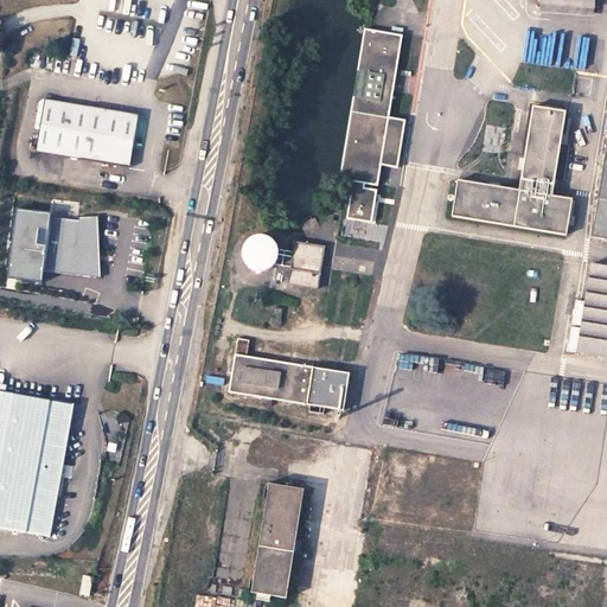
[(353,183),(347,218),(371,223),(377,191),(364,189),(364,184),(377,186),(381,165),(397,167),(406,122),(389,119),(402,37),(365,31),(342,180),(353,183)]
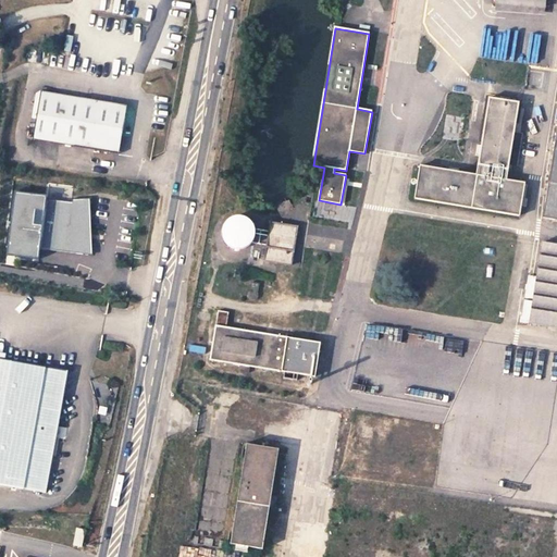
[(529,36),(492,32),(489,57),(525,61),(529,36)]
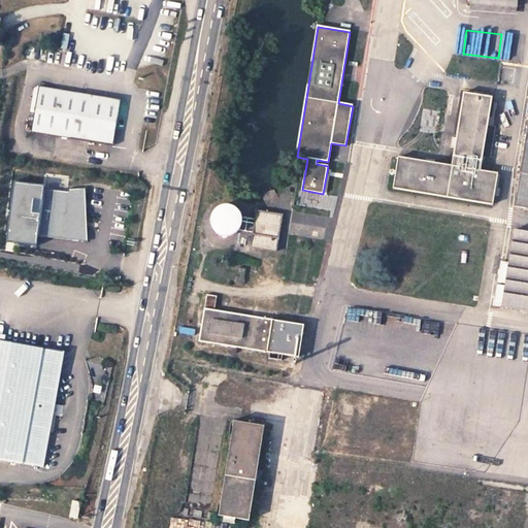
[(112,143),(125,137),(131,99),(48,85),(45,103),(38,102),(36,113),(43,114),(41,131),(112,143)]
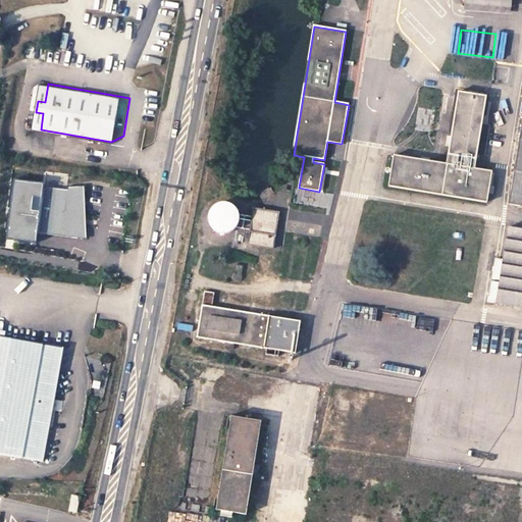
[(395,157),(389,187),(487,203),(492,173),(474,170),(486,97),(459,93),(447,165),(395,157)]
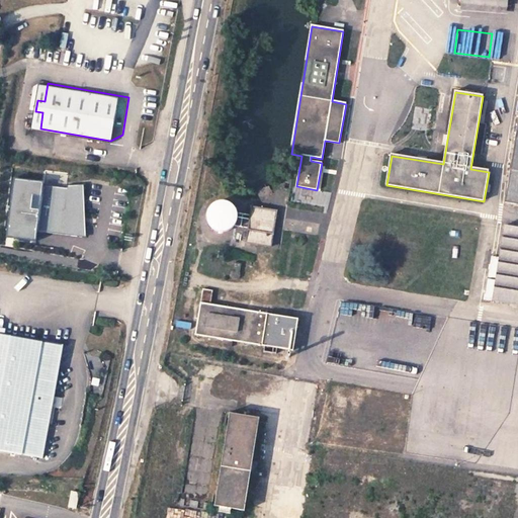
[(517,125),(505,202),(517,204),(517,125)]
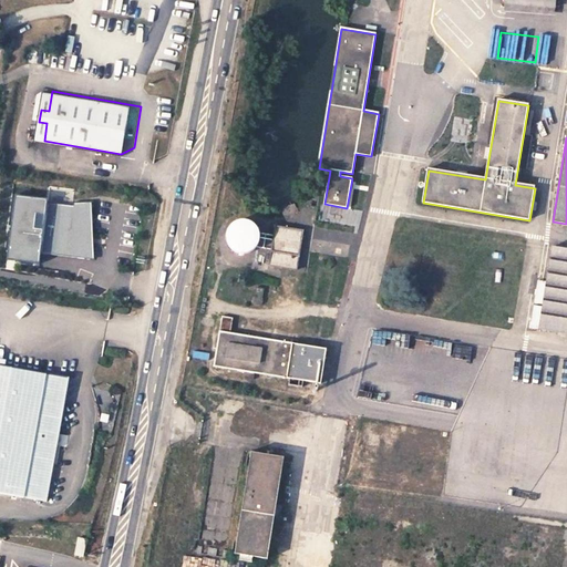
[(134,147),(121,154),(132,156),(134,147)]
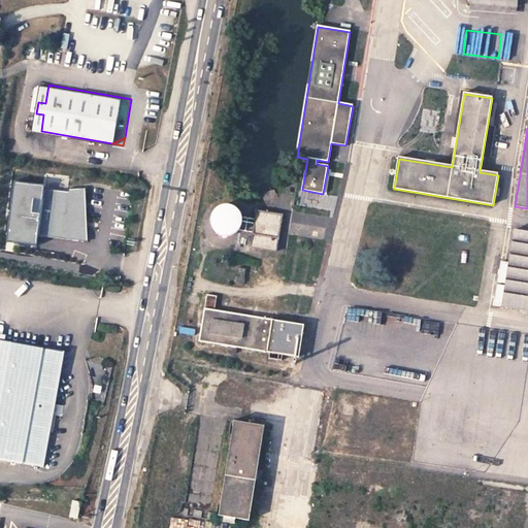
[(76,223),(76,218),(81,218),(81,189),(65,189),(64,192),(41,188),(32,234),(72,241),(73,241),(74,241),(75,241),(76,241),(76,240),(77,240),(78,240),(78,239),(79,239),(80,238),(80,237),(81,237),(81,236),(83,235),(83,234),(83,233),(83,232),(83,231),(83,230),(83,229),(83,228),(81,228),(81,227),(80,227),(80,226),(80,225),(79,225),(78,224),(77,224),(76,223)]
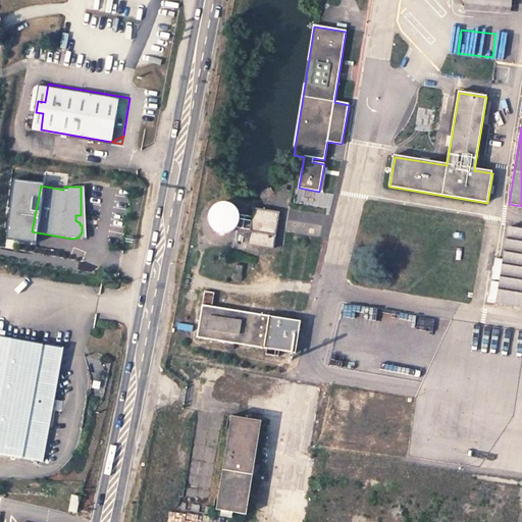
[(211,207),(212,236),(247,233),(246,206),(211,207)]
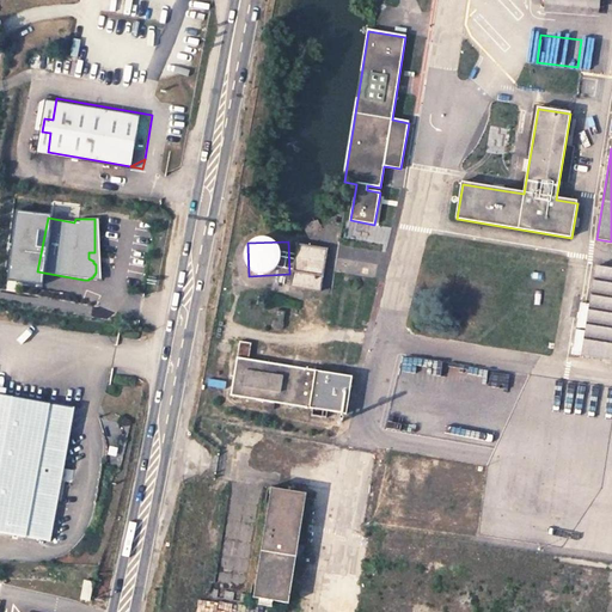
[(298,245),(291,288),(320,293),(328,250),(298,245)]
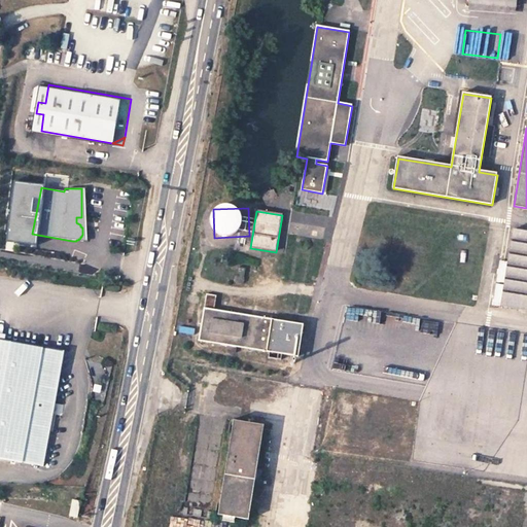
[(526,232),(514,230),(501,307),(526,310),(526,232)]
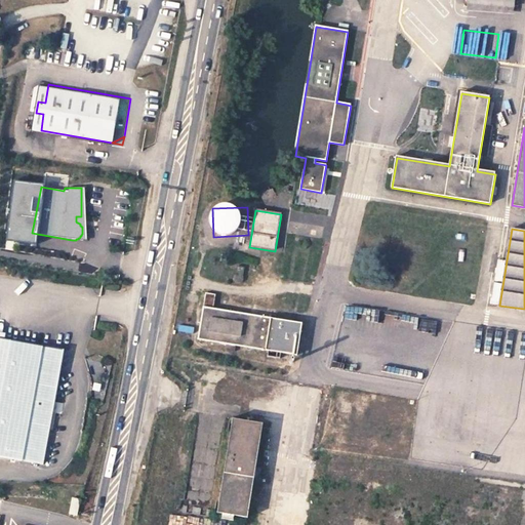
[(244,268),(238,268),(237,276),(235,277),(235,278),(235,280),(236,281),(237,282),(239,283),(241,283),(242,282),(243,280),(243,277),(244,268)]
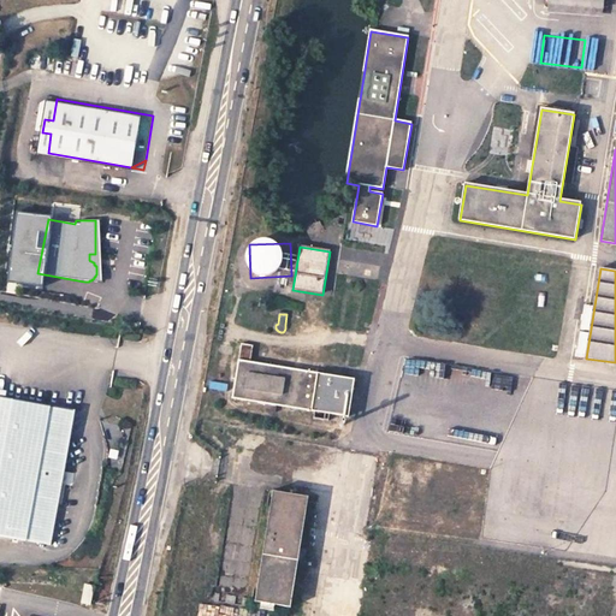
[(242,345),(234,398),(268,404),(267,412),(276,413),(277,406),(349,418),(355,380),(250,362),(253,347),(242,345)]
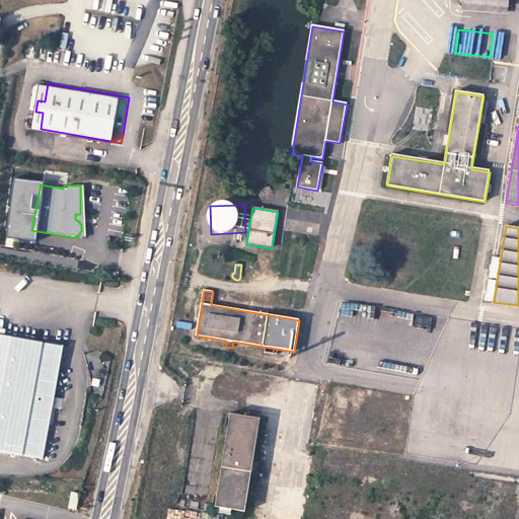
[(0,450),(44,459),(66,348),(0,332),(0,450)]
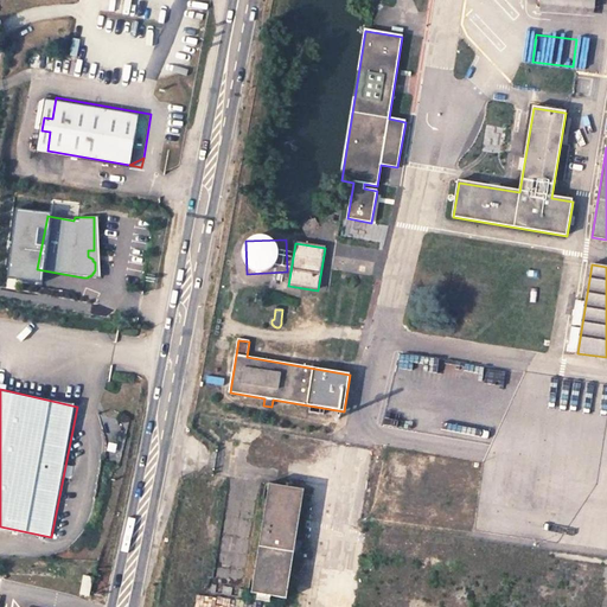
[(225,426),(223,434),(235,436),(236,428),(225,426)]
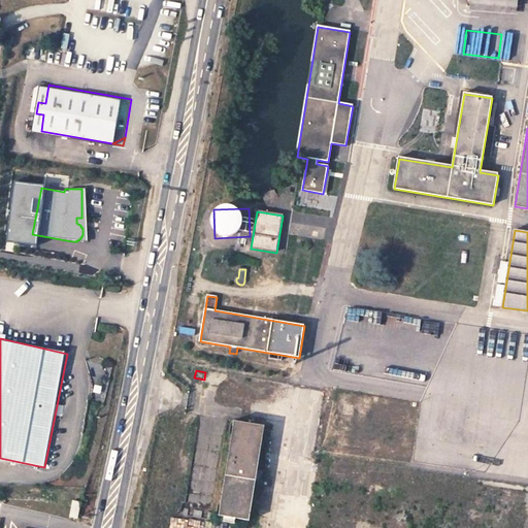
[(235,422),(220,517),(224,518),(236,520),(250,522),(265,427),(235,422)]
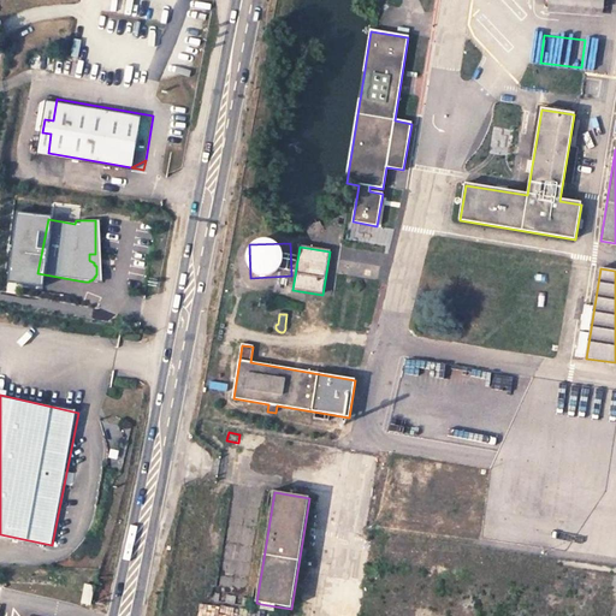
[(83,600),(98,604),(101,586),(87,584),(83,600)]
